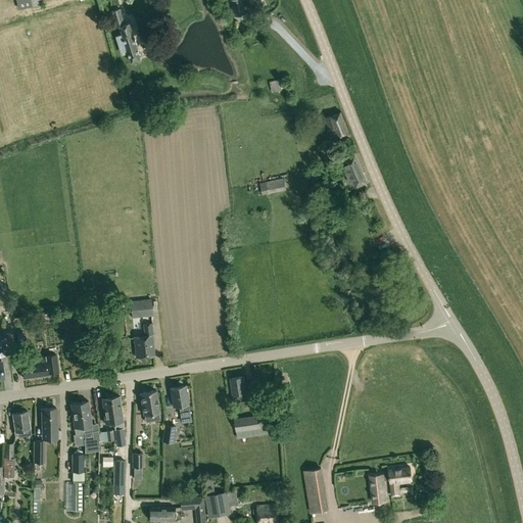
[(17,0),(19,9),(44,5),(42,0),(17,0)]
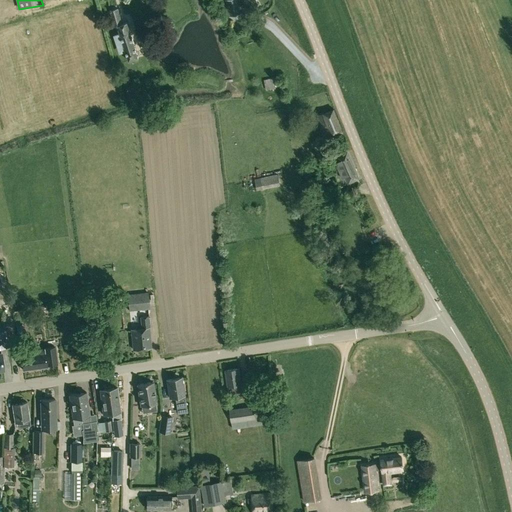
[(234,0),(226,0),(230,16),(242,13),(239,3),(235,4),(234,0)]
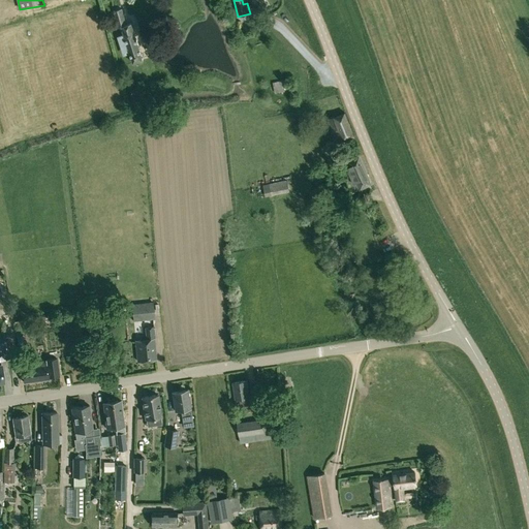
[(250,0),(256,9),(268,4),(265,0),(250,0)]
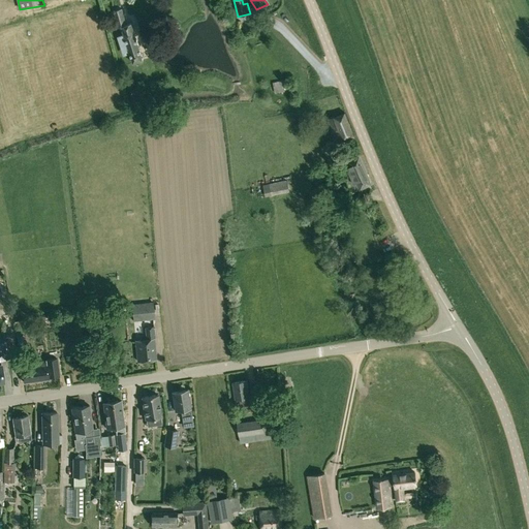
[(143,60),(132,24),(127,25),(122,8),(114,11),(119,28),(122,27),(133,62),(143,60)]
